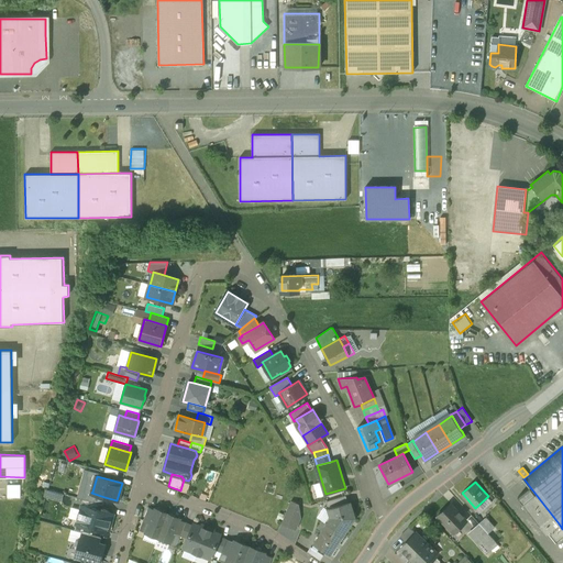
[(559,523),(530,487),(518,497),(527,508),(547,533),(548,532),(559,523)]
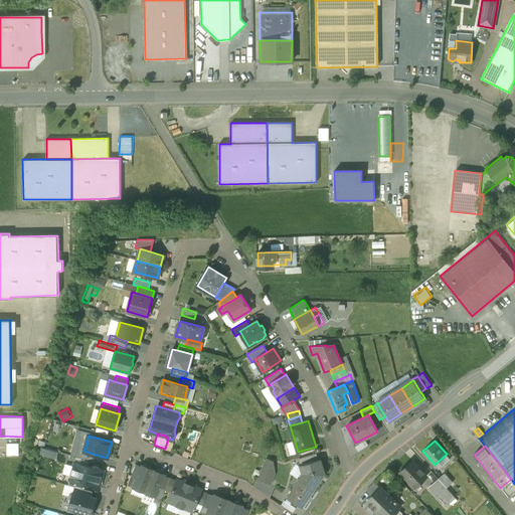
[(58,452),(44,448),(42,455),(56,459),(58,452)]
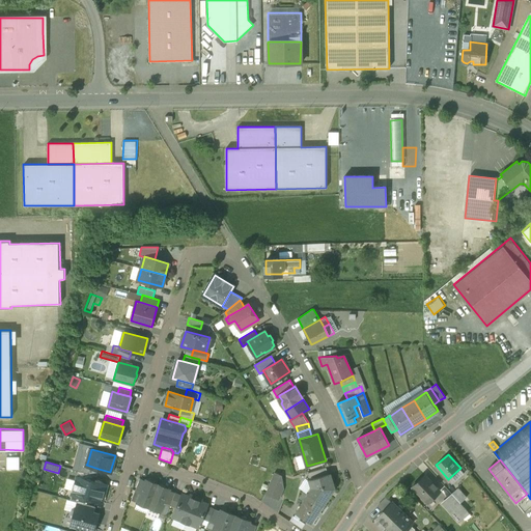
[(99,469),(86,465),(87,464),(80,462),(78,470),(79,471),(93,475),(96,476),(99,469)]
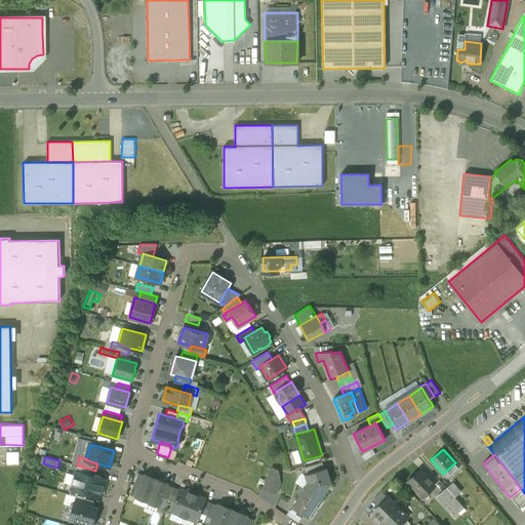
[(322,461),(305,467),(307,474),(324,468),(322,461)]
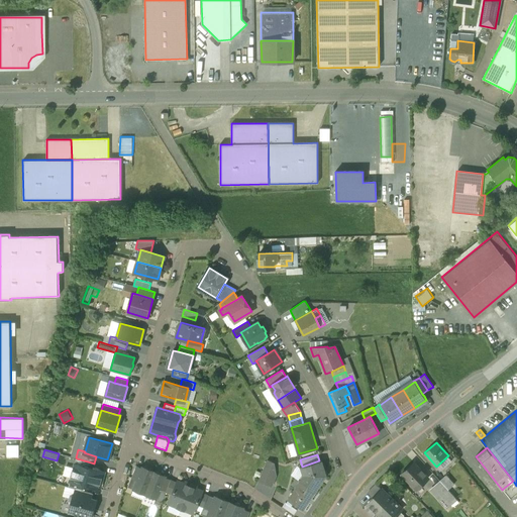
[(448,455),(436,467),(440,471),(452,459),(448,455)]
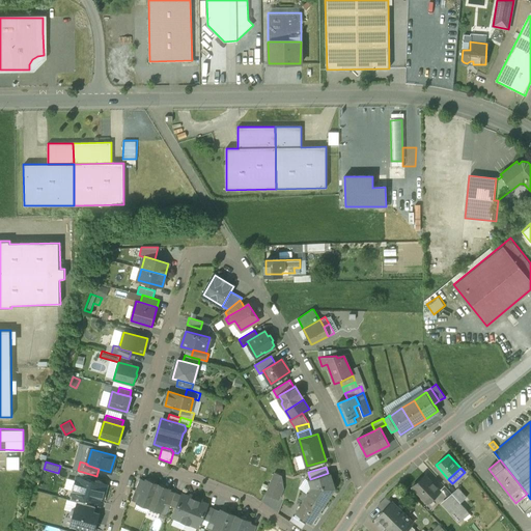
[(93,475),(79,471),(77,476),(91,480),(93,475)]
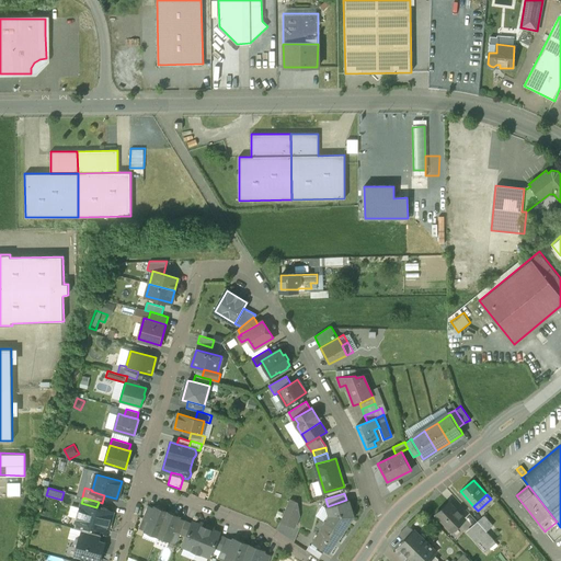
[(289,500),(281,521),(294,526),(299,513),(298,503),(289,500)]
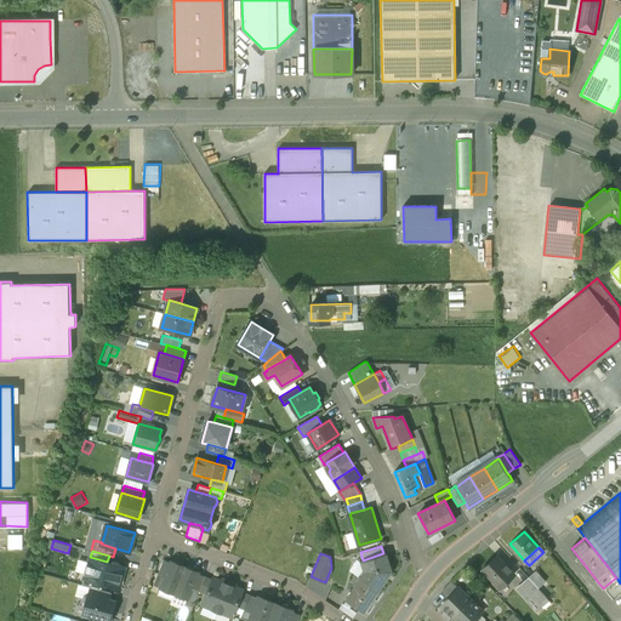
[(383,553),(363,560),(366,570),(362,577),(377,590),(391,570),(386,553),(383,553)]
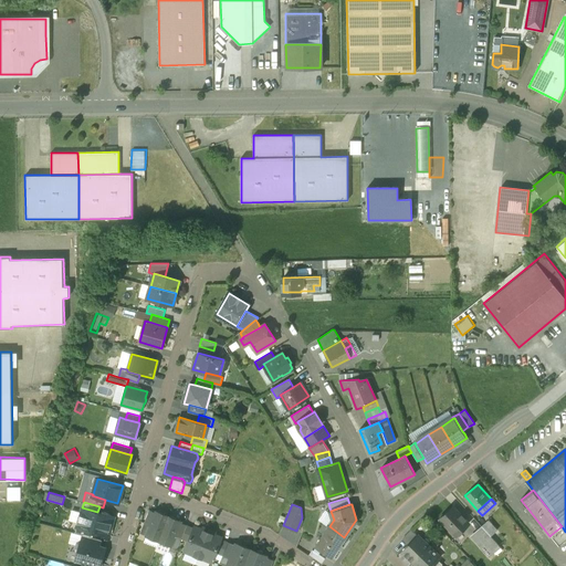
[(454,505),(440,519),(456,535),(470,523),(454,505)]
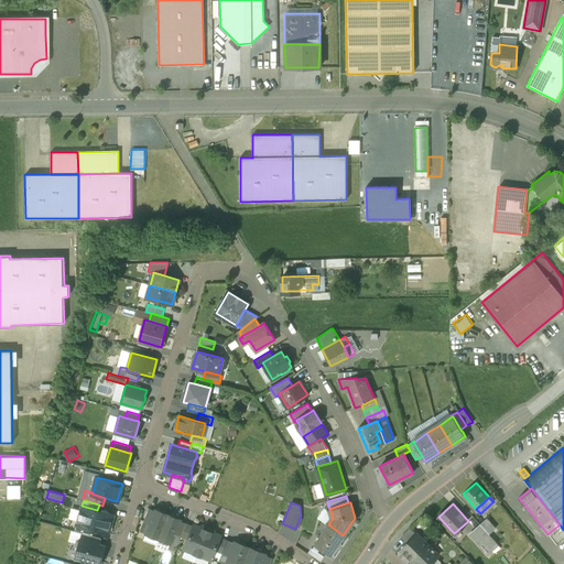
[(97,510),(82,506),(76,524),(93,529),(108,533),(114,514),(97,510)]
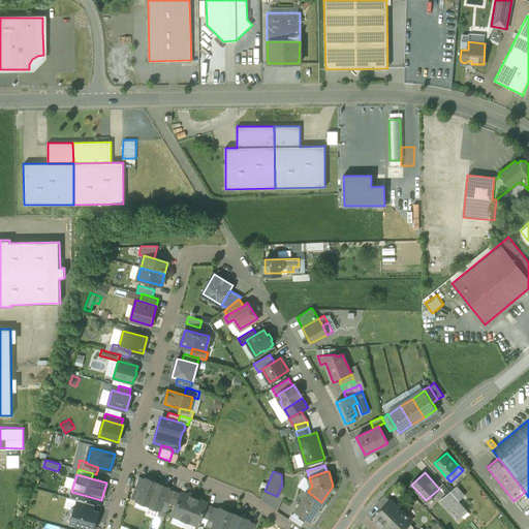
[(139,477),(134,489),(141,491),(146,479),(139,477)]
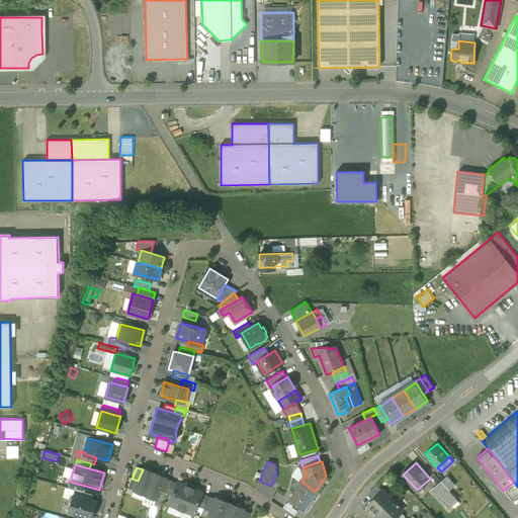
[(154,472),(143,467),(143,469),(138,481),(134,490),(146,495),(154,472)]
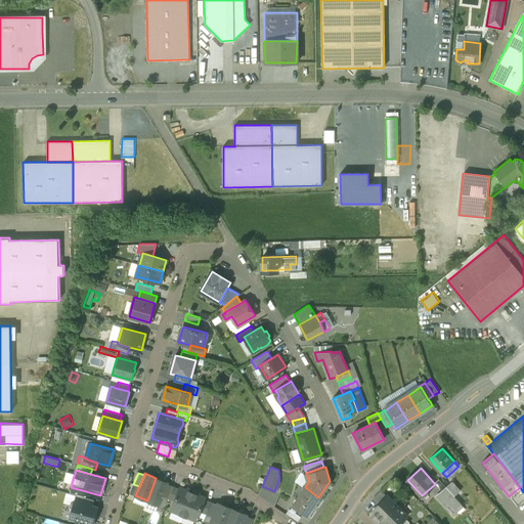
[(168,482),(156,478),(147,500),(159,505),(162,495),(167,484),(168,482)]
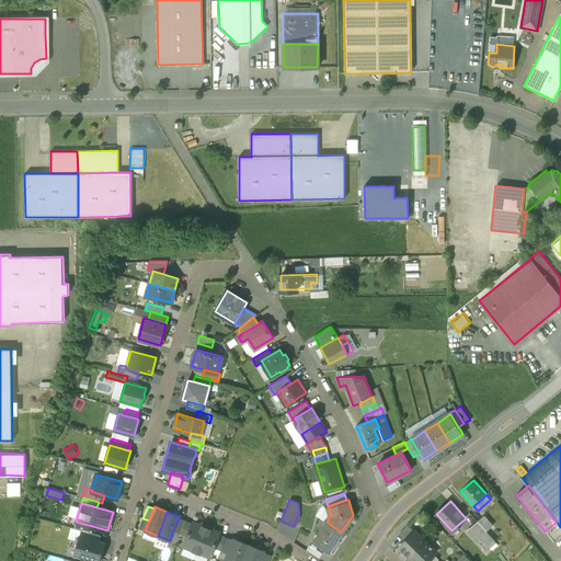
[(493,526),(484,516),(478,521),(479,522),(487,531),(493,526)]
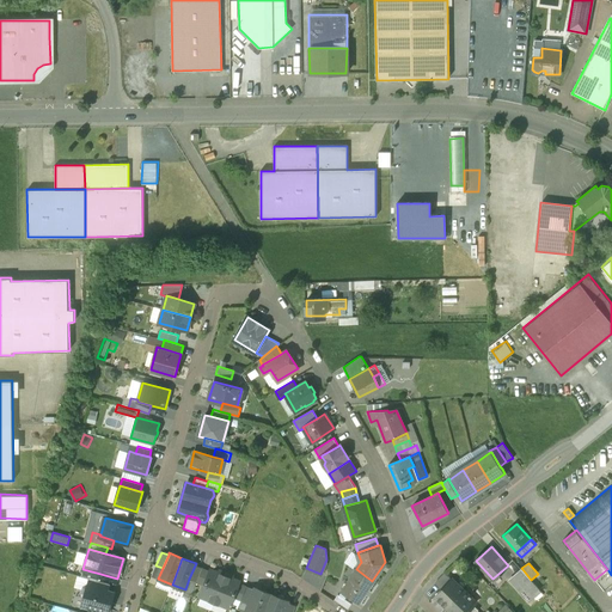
[(202,569),(195,565),(189,579),(196,581),(202,569)]
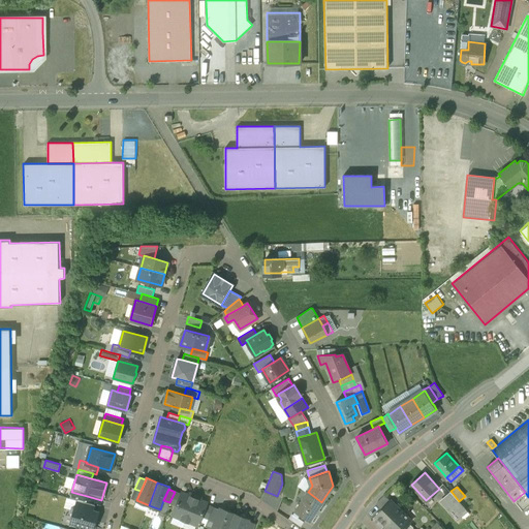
[(181,494),(175,491),(175,492),(169,502),(176,505),(181,494)]
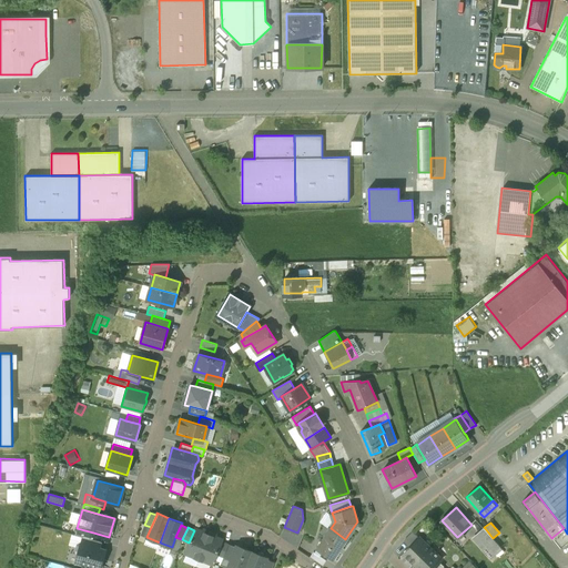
[(93,533),(77,528),(75,535),(82,537),(91,539),(93,533)]
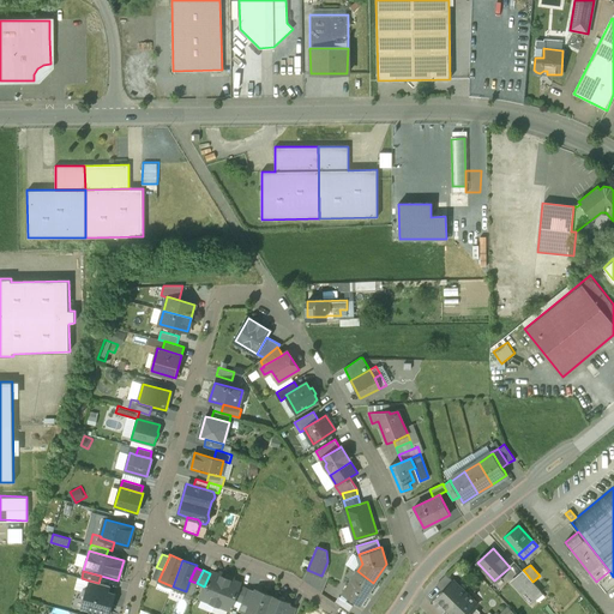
[(226,577),(211,571),(210,573),(204,587),(200,597),(215,603),(226,577)]
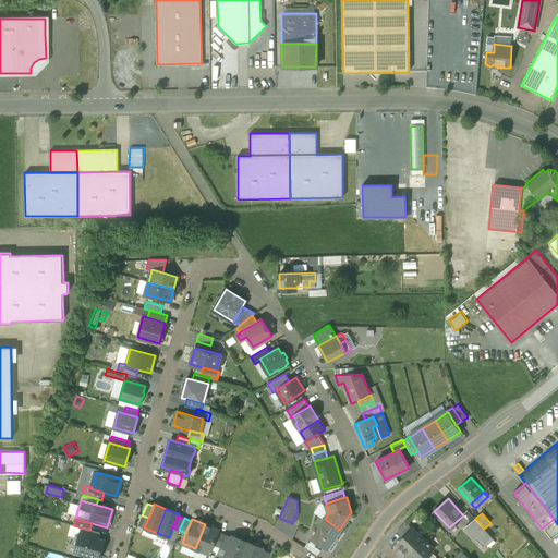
[(339,530),(325,519),(311,538),(326,549),(339,530)]
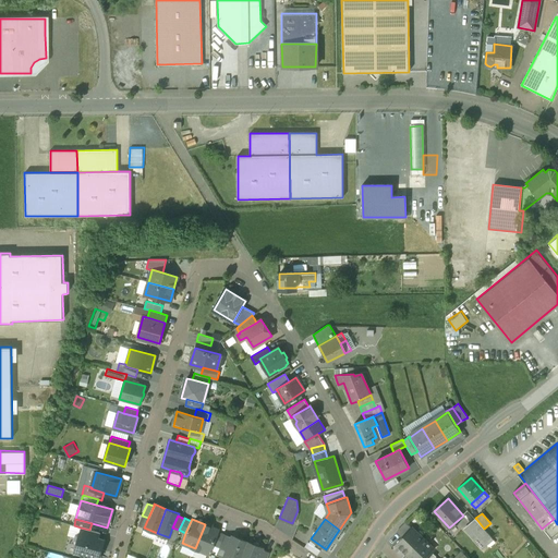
[(484,529),(476,519),(465,529),(478,543),(489,534),(484,529)]
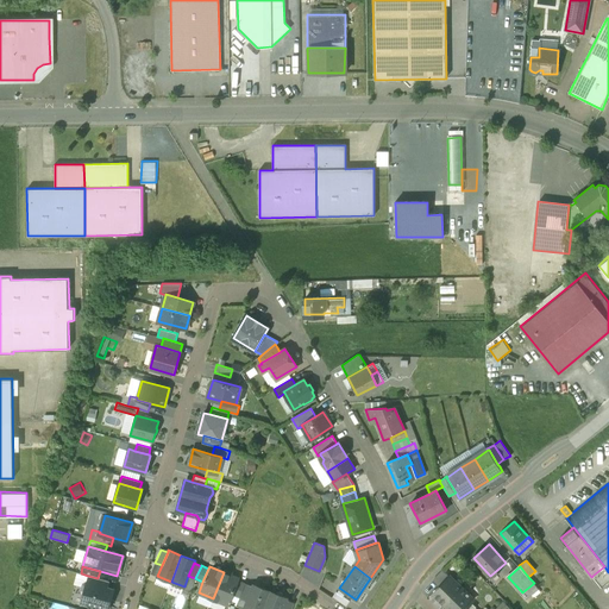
[(608,572),(604,566),(592,576),(602,588),(608,581),(608,572)]
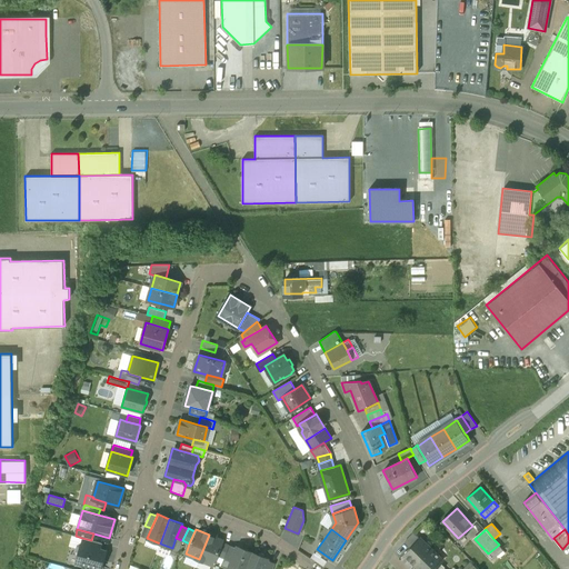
[(413,532),(405,541),(411,548),(420,539),(413,532)]
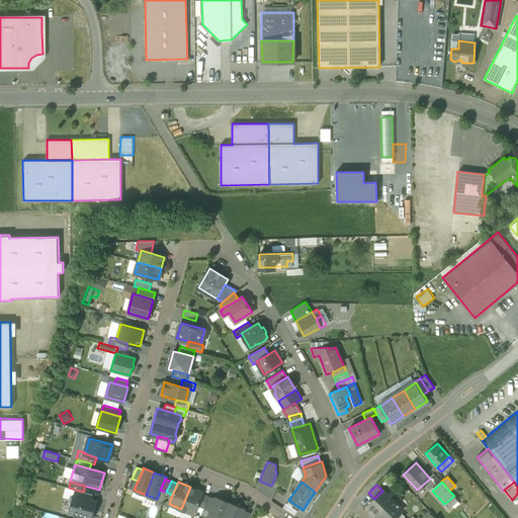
[(203,492),(190,487),(181,509),(194,514),(197,505),(202,494),(203,492)]
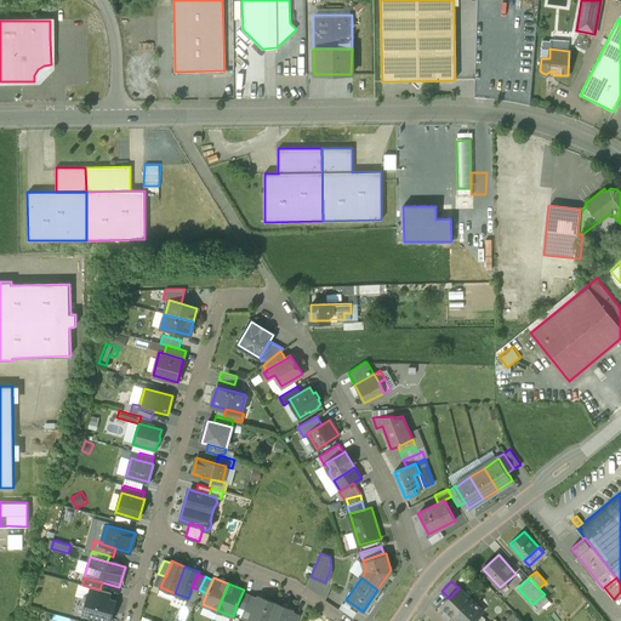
[(100,590),(90,587),(89,593),(109,599),(112,592),(100,590)]
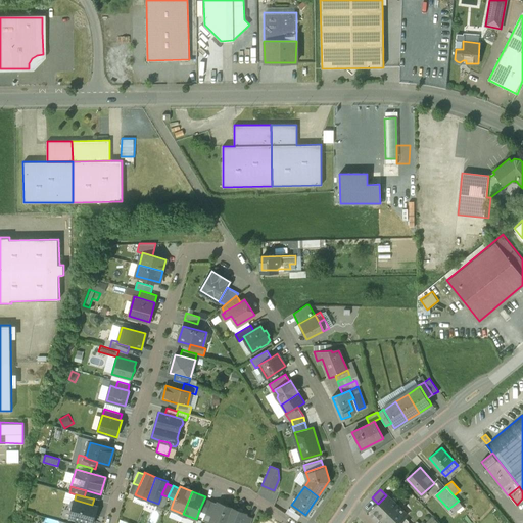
[(396,505),(386,495),(378,504),(372,510),(382,520),(396,505)]
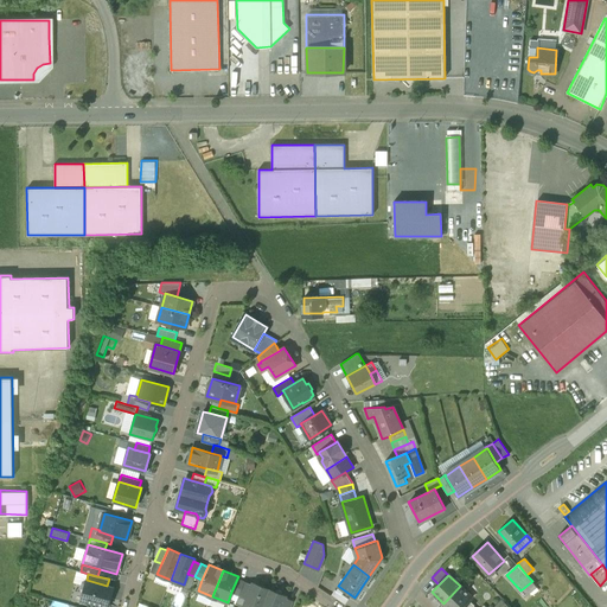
[(244,581),(237,579),(231,592),(238,594),(244,581)]
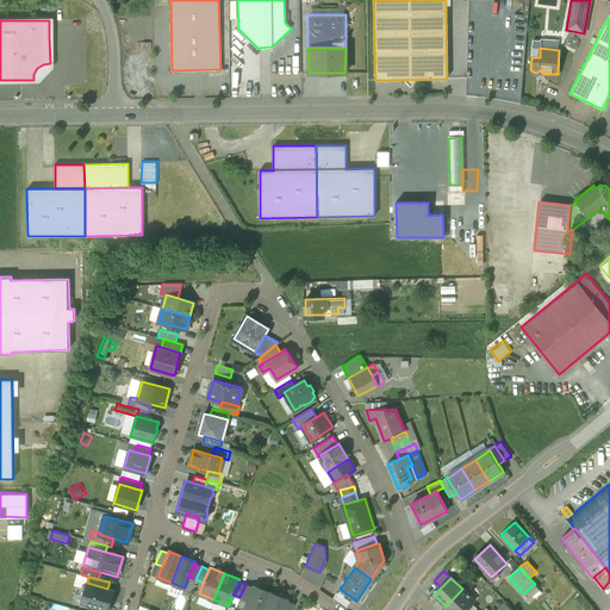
[(107,589),(87,583),(83,595),(81,603),(91,605),(105,609),(106,609),(107,609),(113,591),(107,589)]
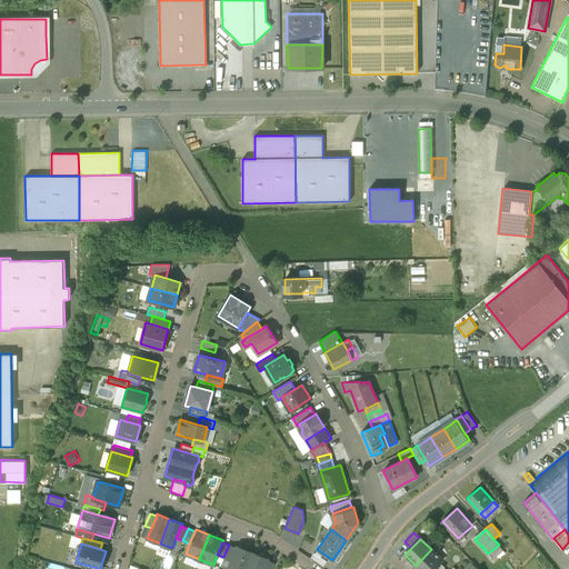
[(236,548),(229,545),(223,557),(231,560),(236,548)]
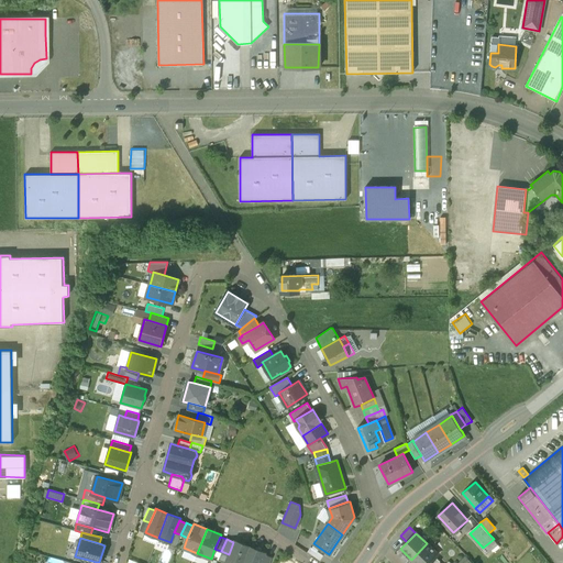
[(242,562),(250,547),(234,540),(233,542),(229,554),(227,560),(233,562),(242,562)]
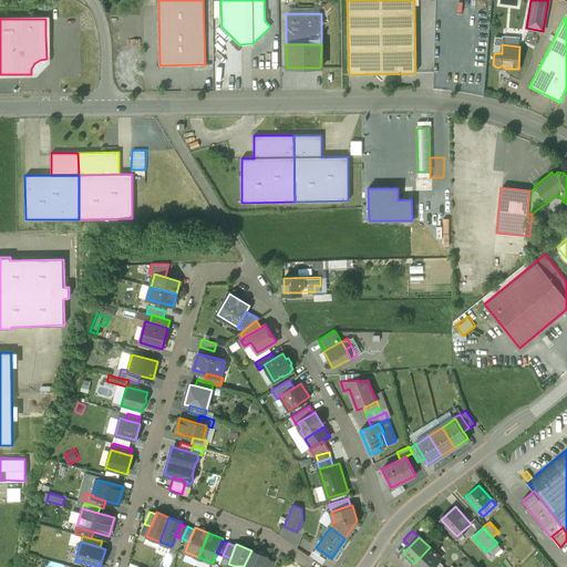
[(430,547),(414,564),(418,566),(431,566),(439,560),(441,558),(435,554),(436,553),(435,552),(434,553),(430,547)]
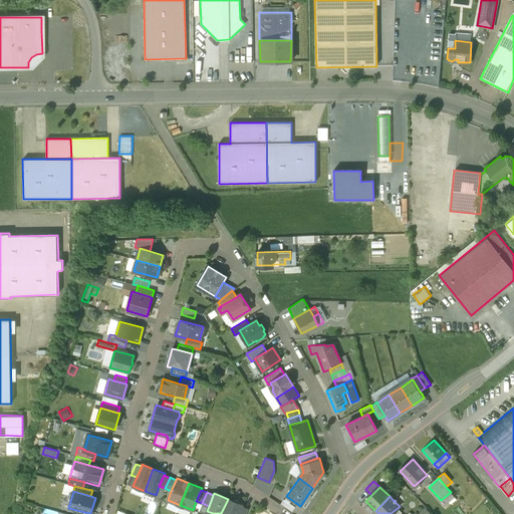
[(242,504),(228,499),(221,513),(238,513),(241,506),(242,504)]
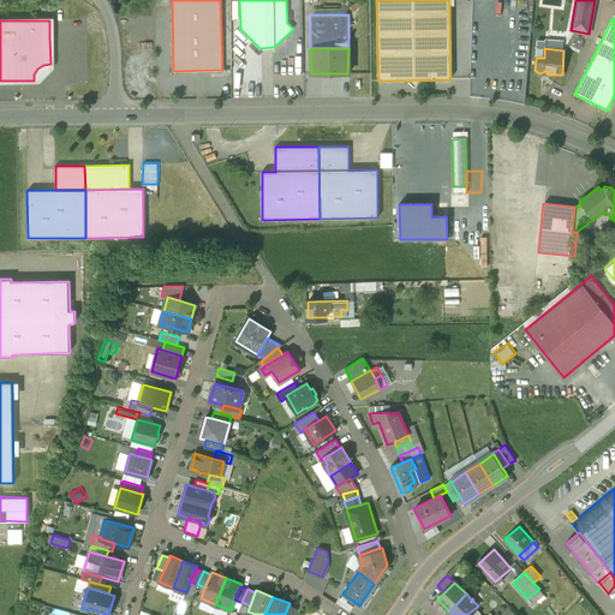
[(350,613),(353,607),(339,597),(335,603),(350,613)]
